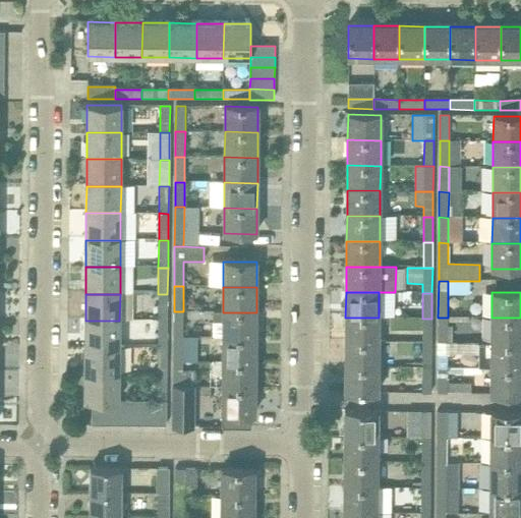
[(167,321),(167,294),(158,294),(158,321),(167,321)]
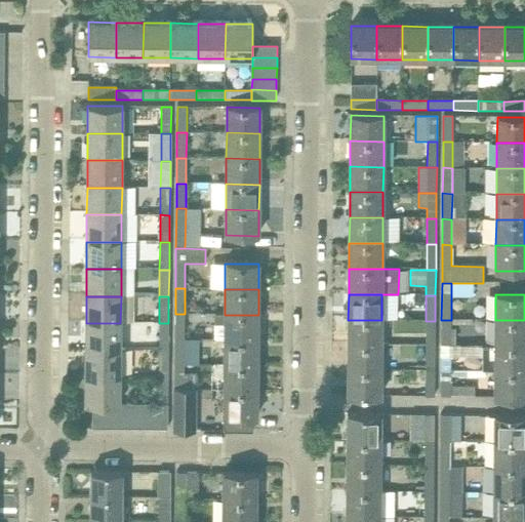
[(185,339),(185,314),(175,314),(175,339),(185,339)]
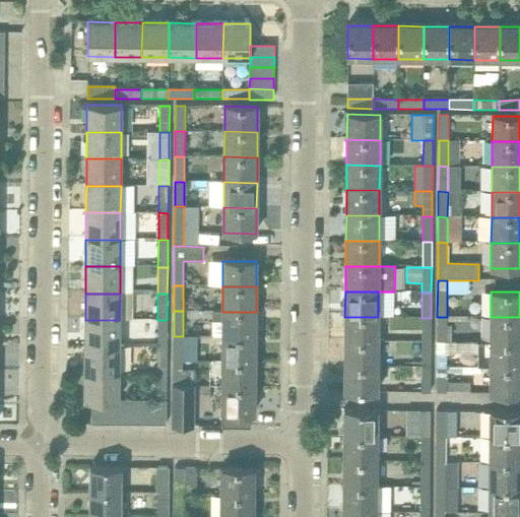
[(256,312),(222,312),(212,312),(212,322),(222,322),(222,337),(255,337),(256,312)]
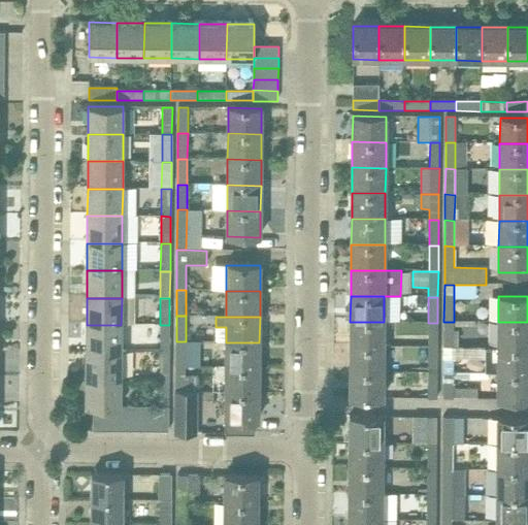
[(384,348),(384,322),(350,322),(350,348),(384,348)]
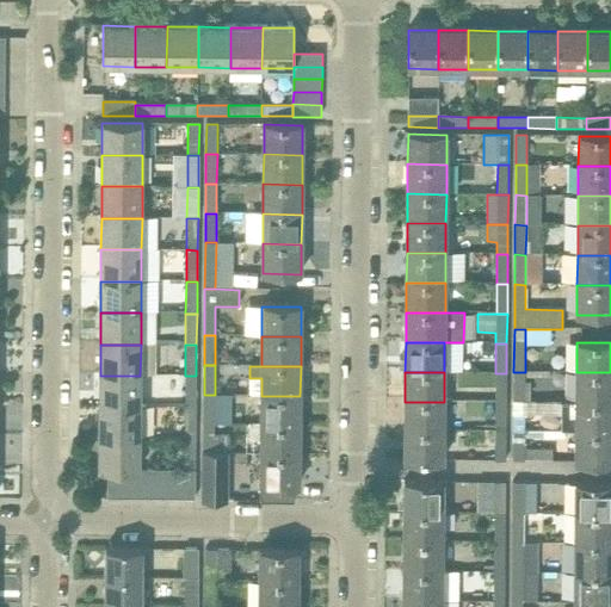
[(524,402),(525,372),(513,372),(513,402),(524,402)]
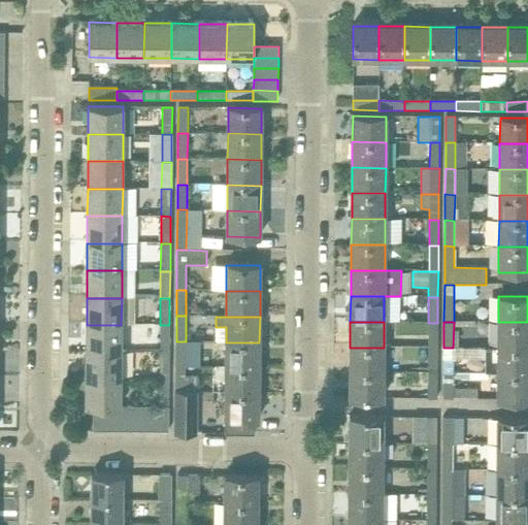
[(527,348),(527,322),(498,322),(497,349),(527,348)]
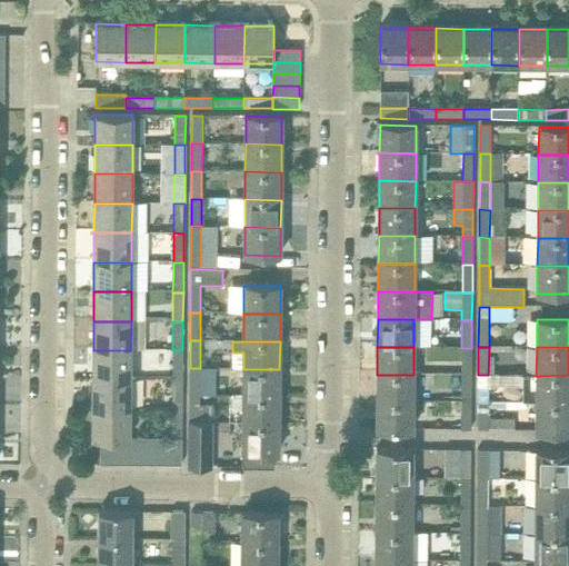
[(471,376),(471,348),(461,348),(461,375),(471,376)]
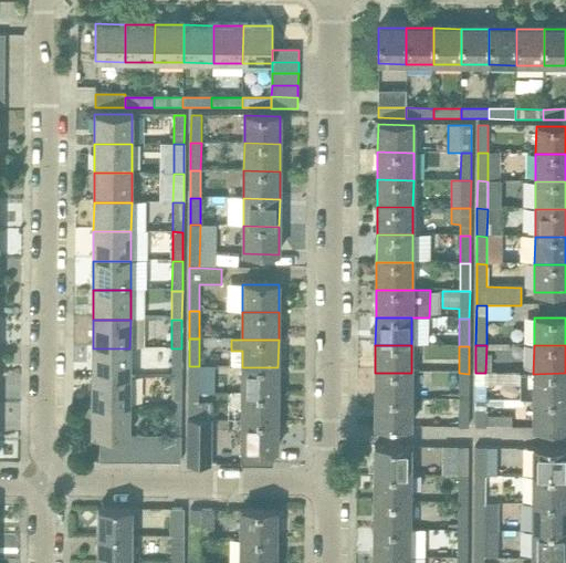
[(129,378),(129,348),(93,348),(92,378),(129,378)]
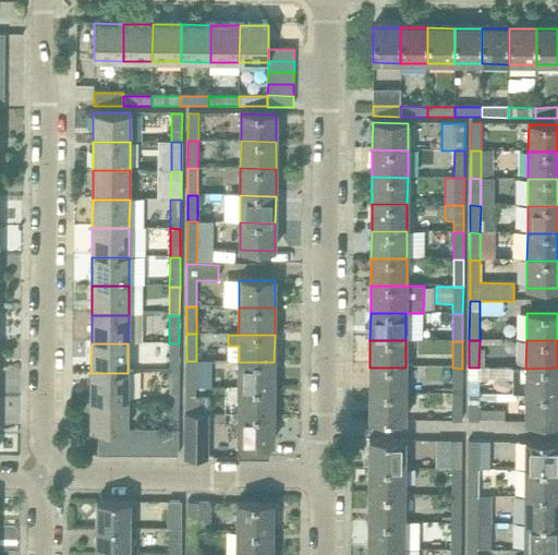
[(179,373),(179,344),(169,344),(169,373),(179,373)]
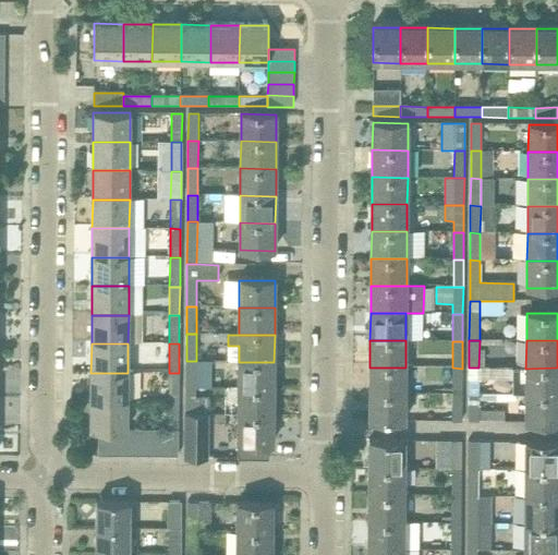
[(195,388),(196,361),(186,361),(186,388),(195,388)]
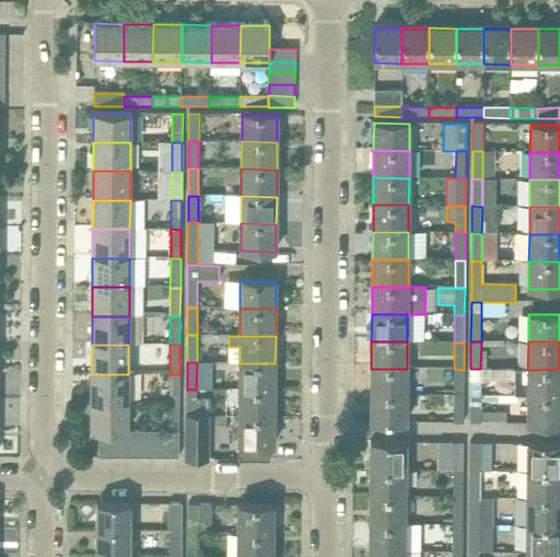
[(275,391),(275,363),(240,363),(238,391),(275,391)]
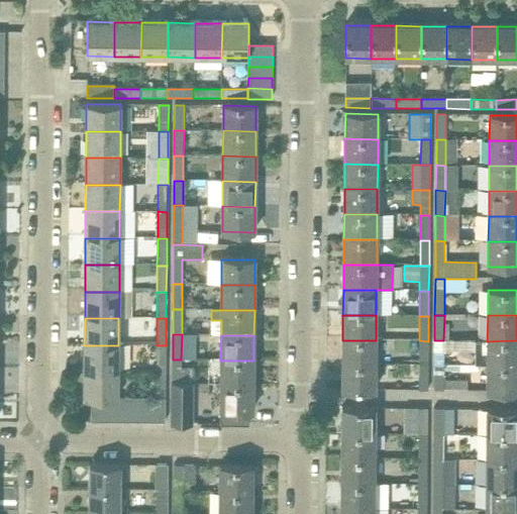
[(376,366),(376,340),(342,340),(342,366),(376,366)]
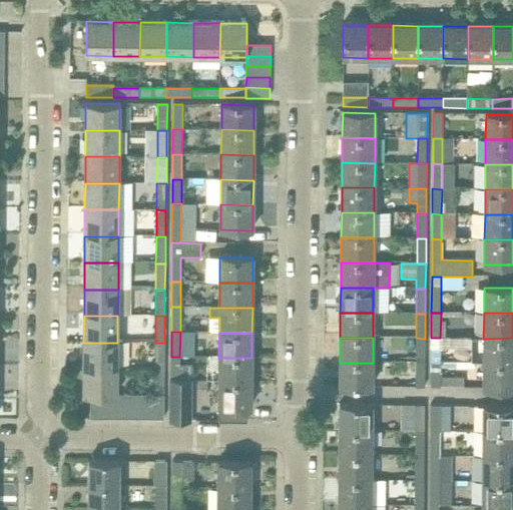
[(425,363),(425,339),(416,338),(416,363),(425,363)]
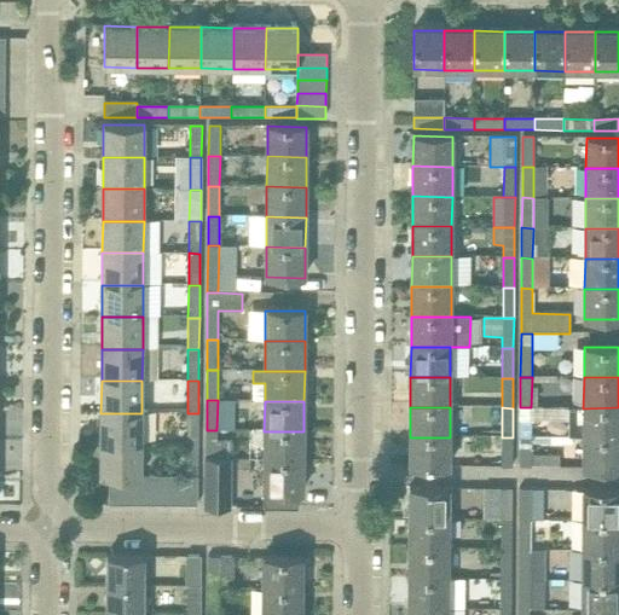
[(568,422),(568,408),(531,407),(520,407),(520,437),(531,437),(531,421),(568,422)]
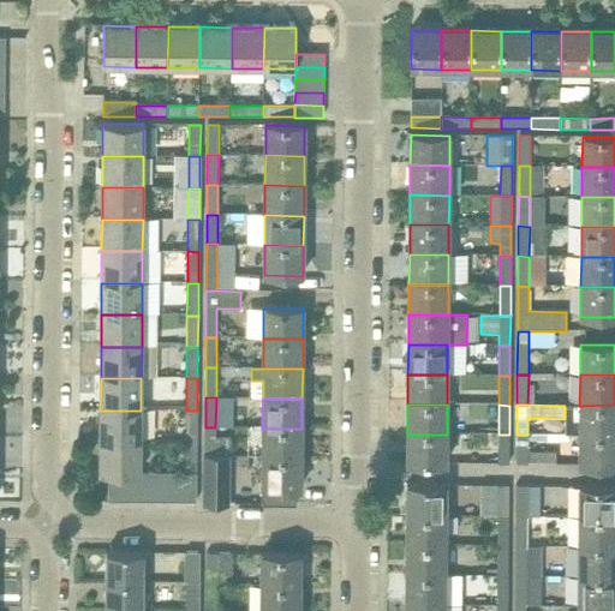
[(614,405),(579,406),(565,406),(565,419),(565,436),(579,436),(614,436),(614,405)]
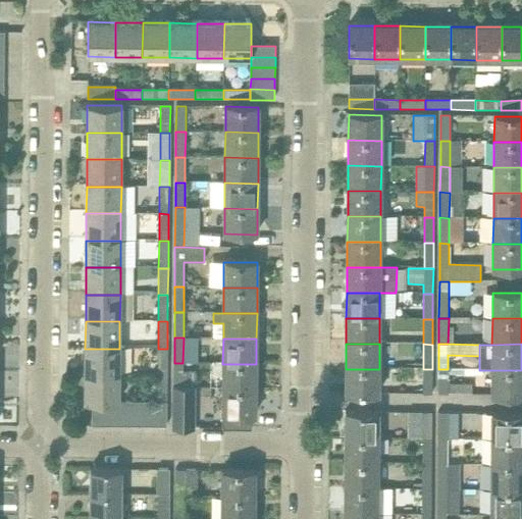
[(119,376),(119,349),(85,349),(85,375),(119,376)]
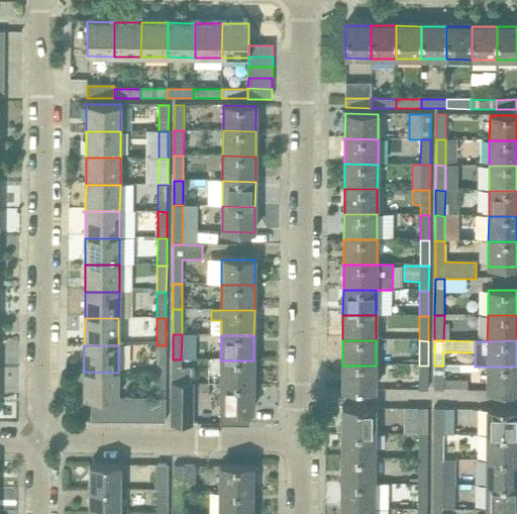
[(166,373),(166,345),(157,345),(156,372),(166,373)]
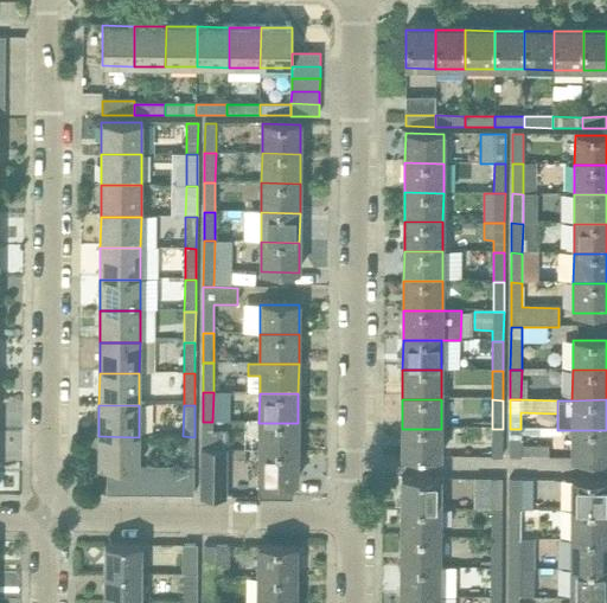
[(212,451),(212,422),(203,422),(202,451),(212,451)]
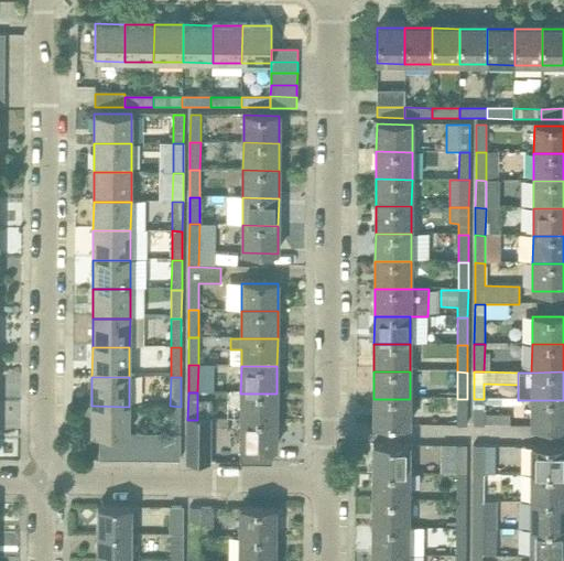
[(277,421),(277,394),(240,394),(240,421),(277,421)]
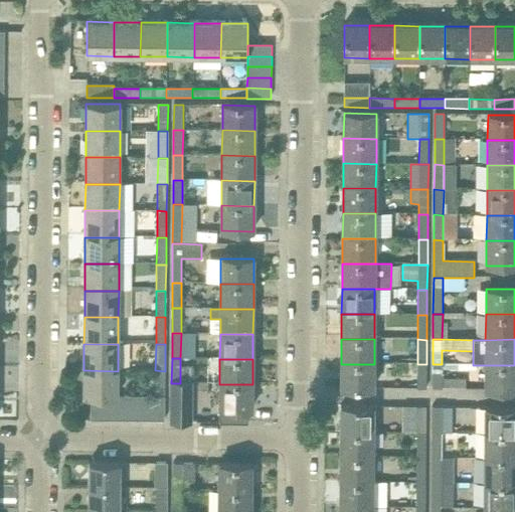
[(373,389),(374,364),(341,364),(341,388),(373,389)]
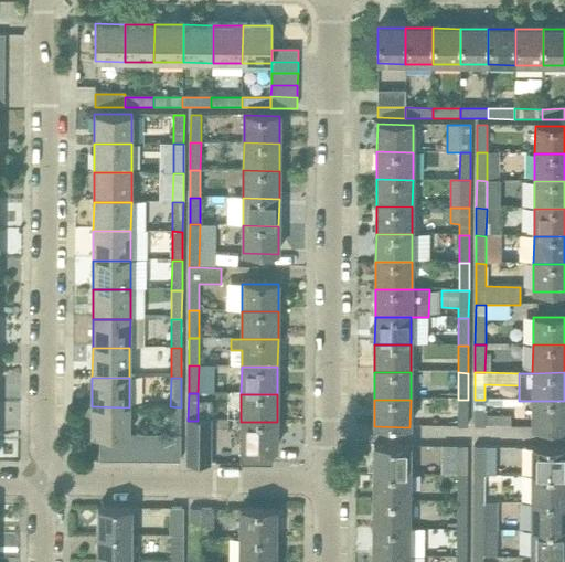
[(468,427),(468,400),(458,400),(447,400),(447,417),(457,419),(457,427),(468,427)]
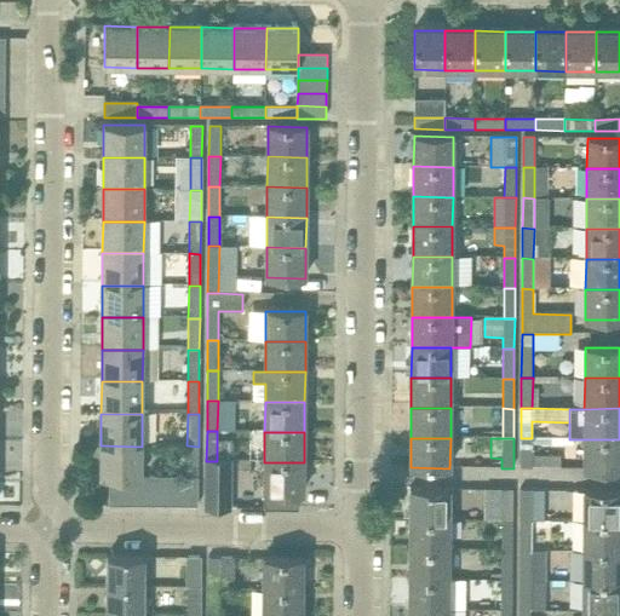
[(560,458),(532,456),(532,438),(521,438),(521,468),(560,468),(560,458)]
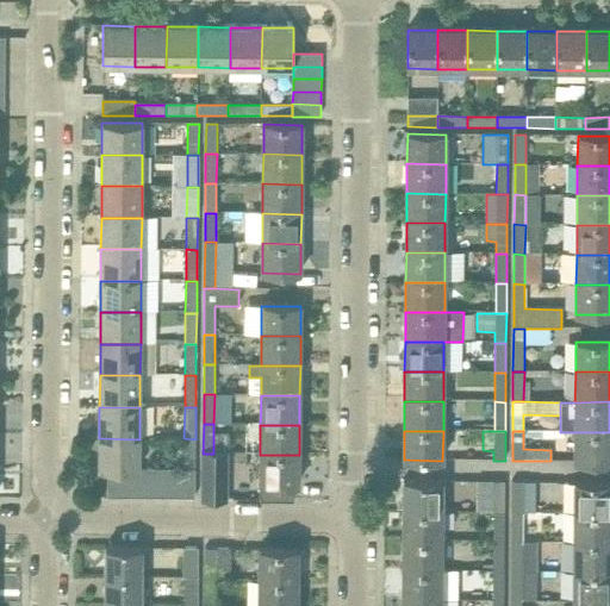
[(609,462),(609,432),(574,432),(574,462),(609,462)]
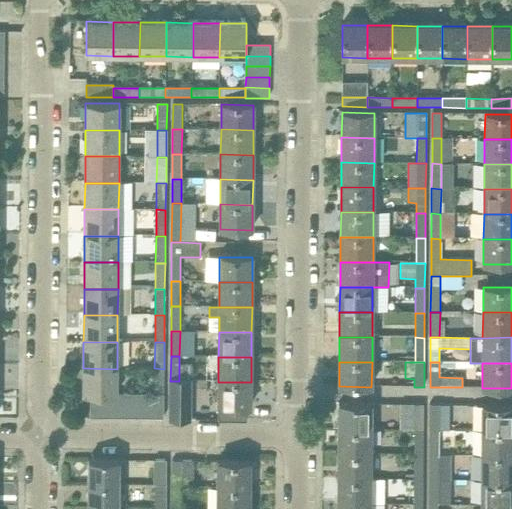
[(117,395),(117,369),(83,368),(83,395),(90,395),(100,395),(111,395),(117,395)]
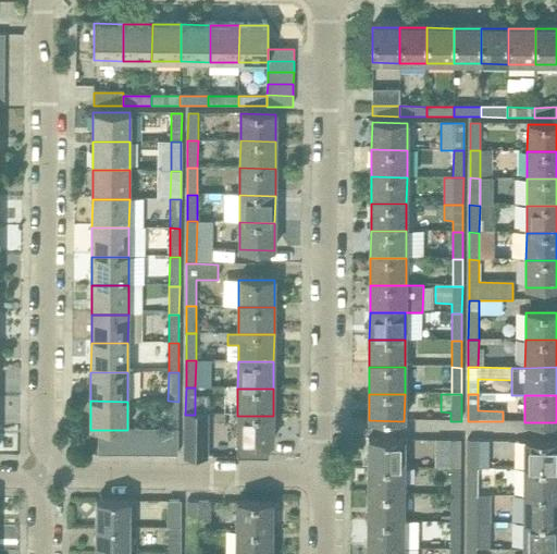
[(177,431),(178,402),(168,401),(168,430),(177,431)]
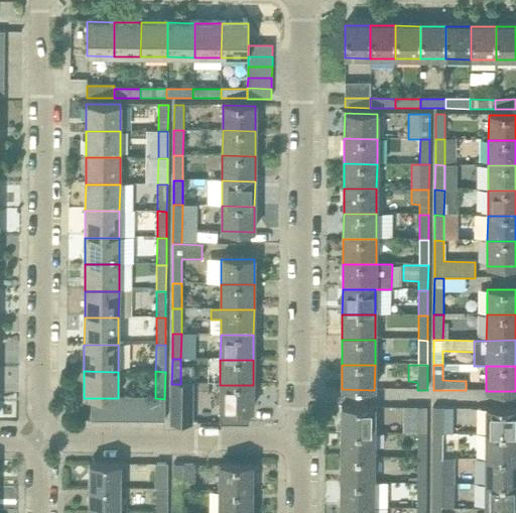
[(171,384),(170,424),(191,424),(191,384),(180,384),(171,384)]
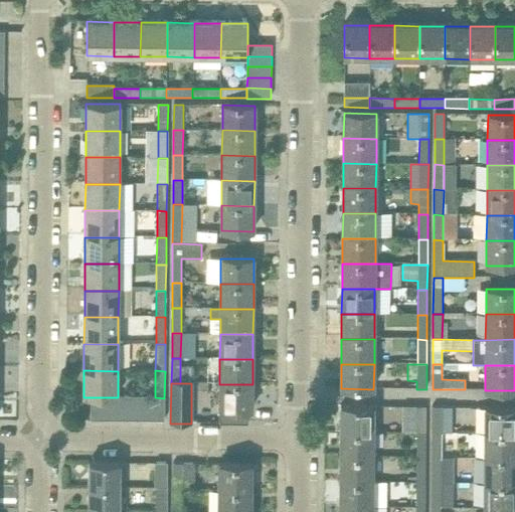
[(252,409),(252,384),(219,384),(219,423),(248,423),(248,409),(252,409)]
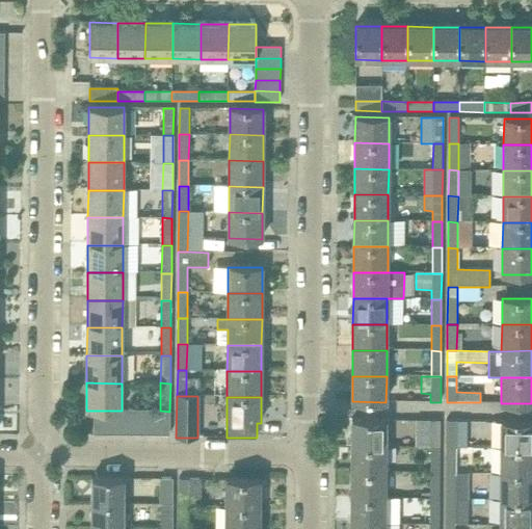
[(104,435),(104,411),(94,411),(94,435),(104,435)]
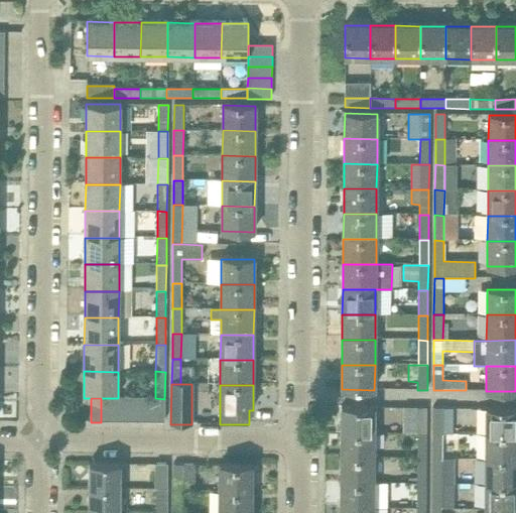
[(112,422),(112,398),(101,398),(101,422),(112,422)]
